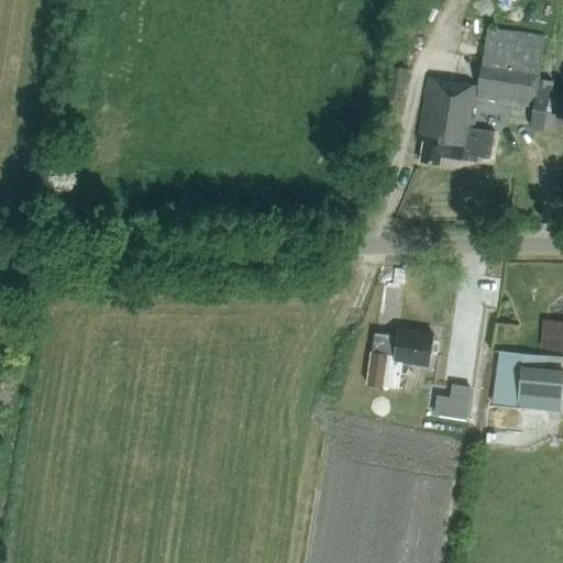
[(483,132),(474,131),(479,99),(536,107),(532,128),(562,132),(562,95),(553,94),(554,81),(540,79),(547,37),(489,30),(478,87),(428,79),(421,122),(428,123),(422,162),(441,165),(442,157),(470,162),(470,155),(490,159),(496,132),(483,131),(483,132)]
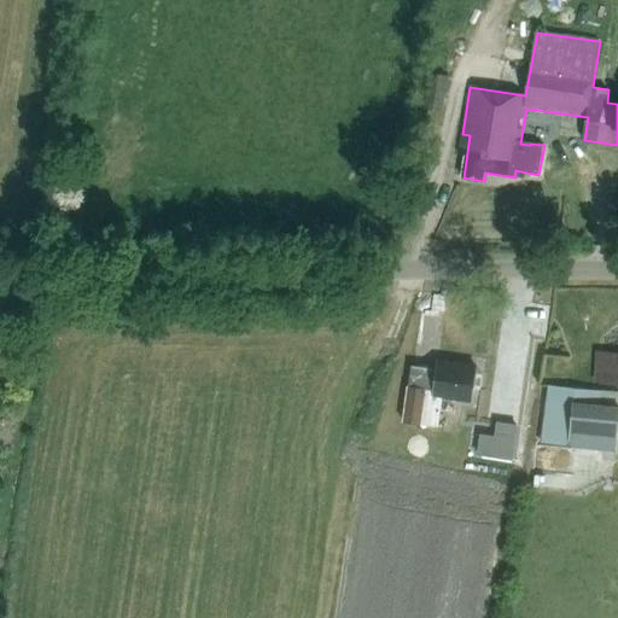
[(443,112),(448,77),(430,74),(425,110),(443,112)]
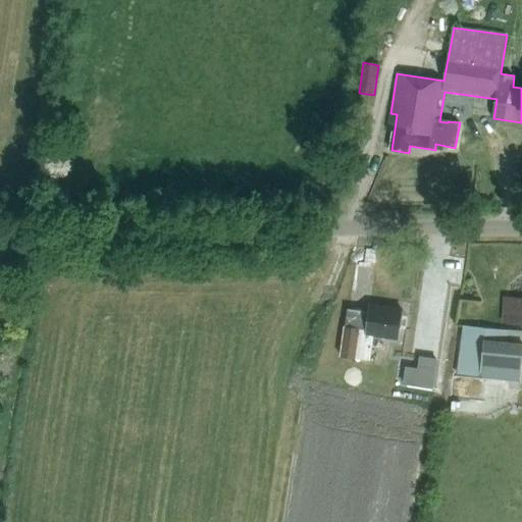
[(403,309),(370,305),(366,330),(359,329),(360,326),(346,324),(342,355),(356,357),(357,347),(372,349),(374,332),(399,335),(403,309)]
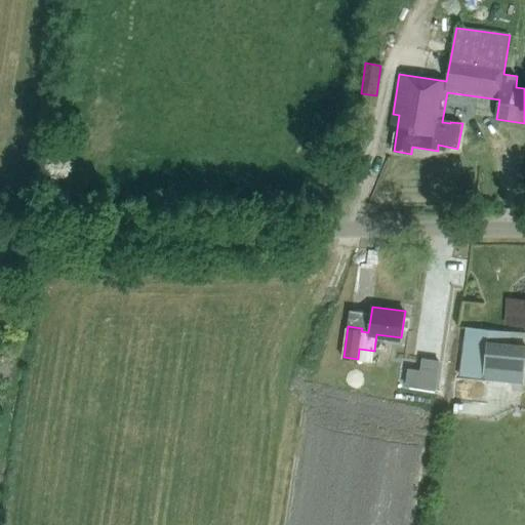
[(524,381),(524,370),(524,332),(510,331),(510,330),(467,326),(461,374),(524,381)]
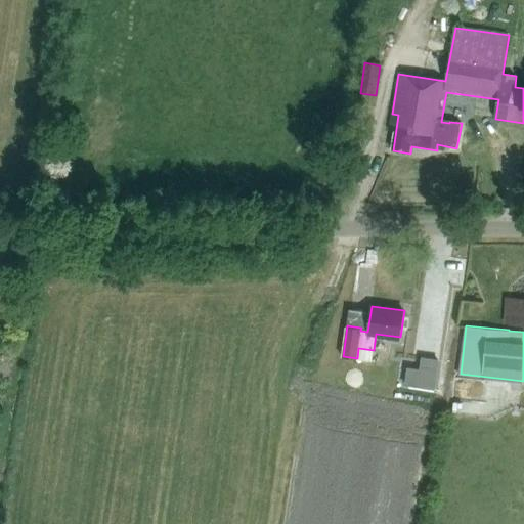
[(406,382),(405,384),(434,388),(435,387),(438,359),(422,357),(421,369),(407,368),(406,382)]
